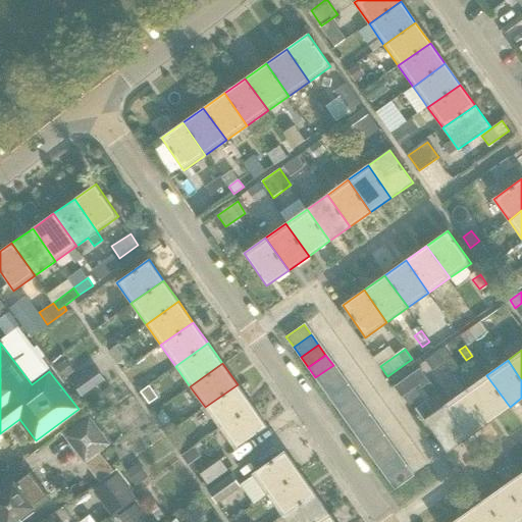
[(333,365),(315,377),(322,387),(341,375),(333,365)]
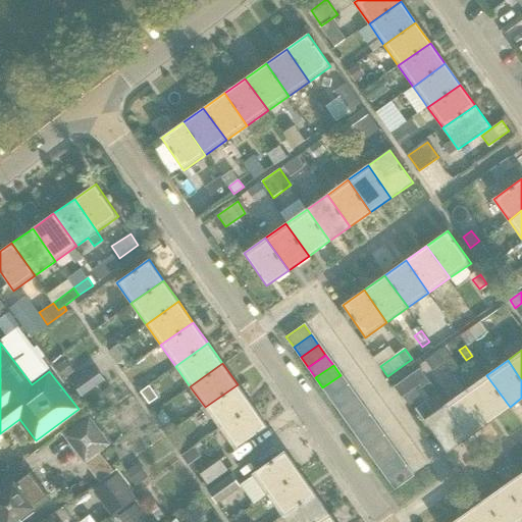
[(422,386),(429,381),(419,368),(396,385),(403,396),(420,383),(422,386)]
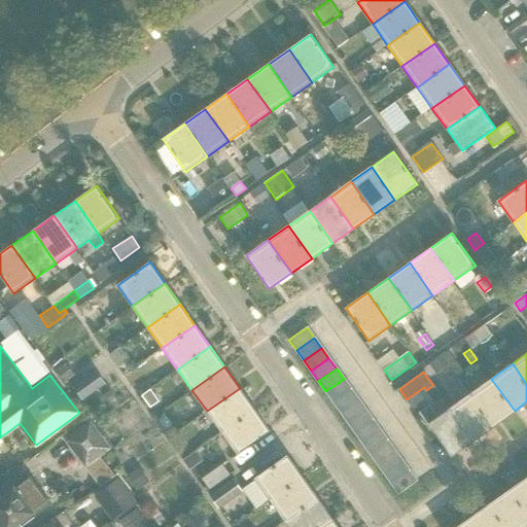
[(325,391),(332,401),(351,389),(344,379),(325,391)]
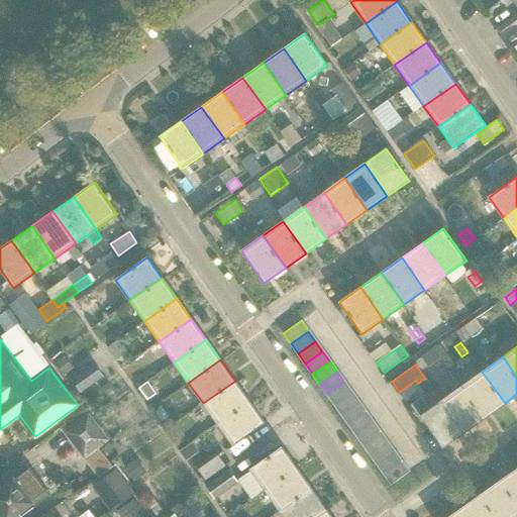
[(461,386),(485,418),(505,403),(482,372),(461,386)]
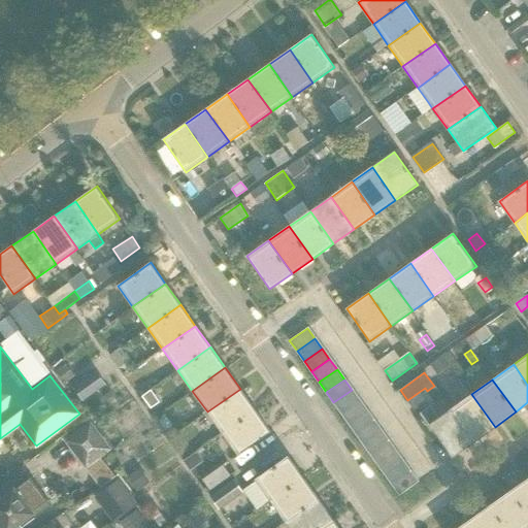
[(255,409),(240,389),(207,411),(222,433),(255,409)]
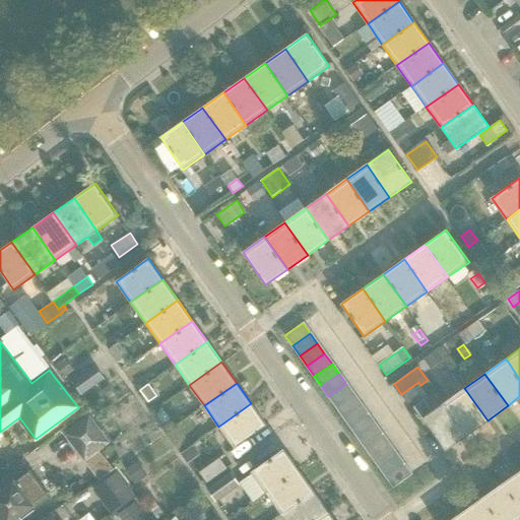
[(328,396),(335,406),(353,394),(346,384),(328,396)]
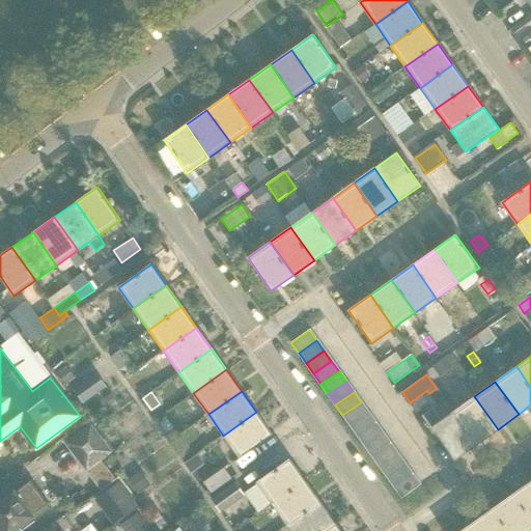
[(453,412),(476,444),(498,429),(474,396),(453,412)]
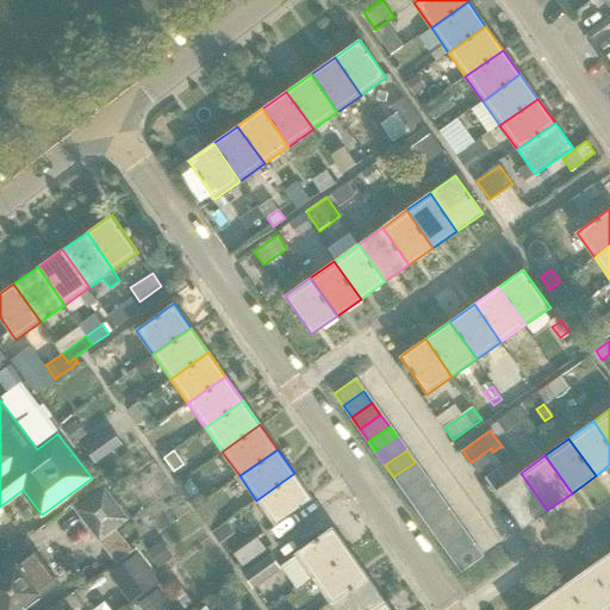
[(393,477),(402,489),(423,474),(415,462),(393,477)]
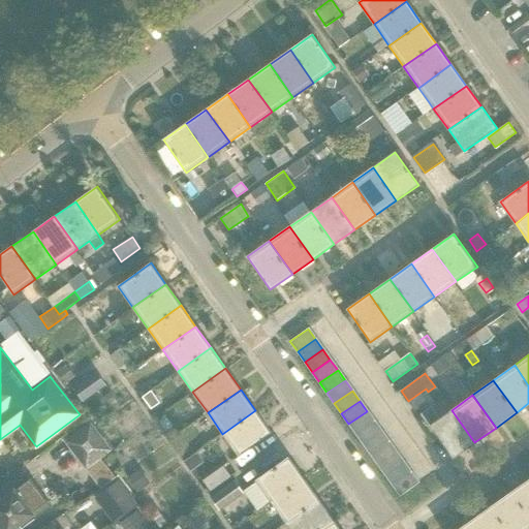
[(422,413),(453,458),(474,442),(452,410),(440,418),(431,406),(422,413)]
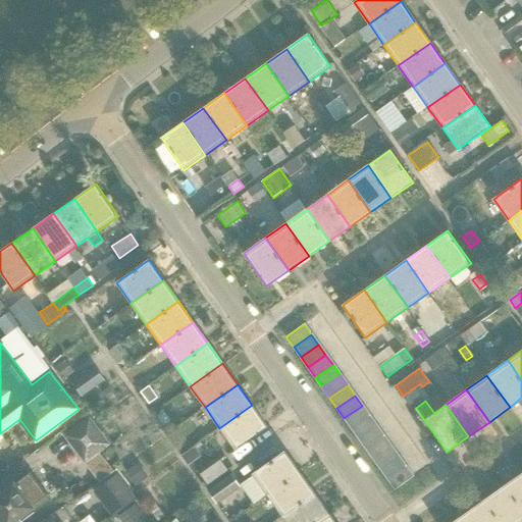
[(267,426),(252,405),(219,428),(235,449),(267,426)]
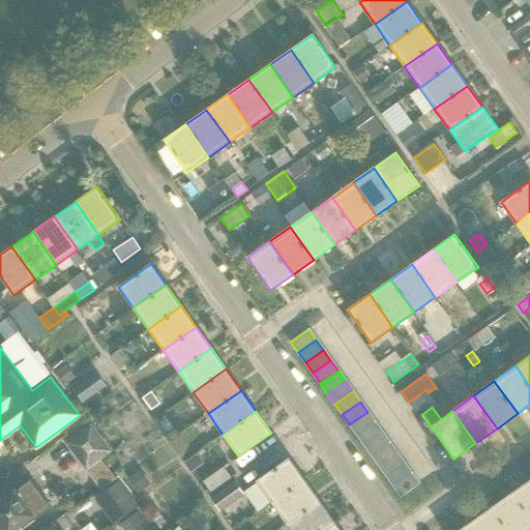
[(349,424),(356,435),(375,422),(367,412),(349,424)]
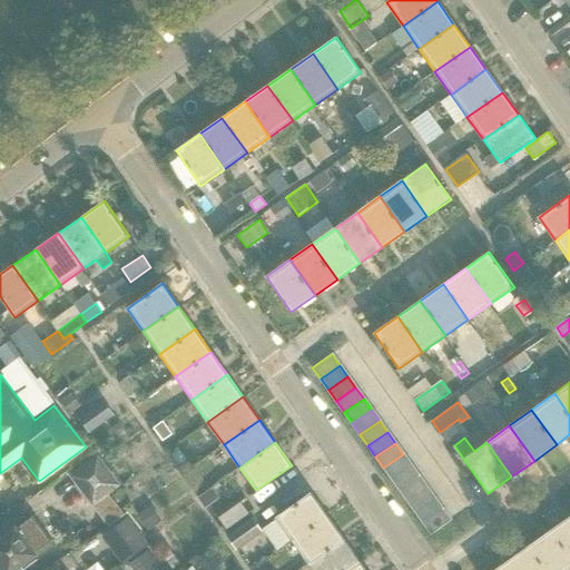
[(179,450),(173,454),(178,463),(185,459),(179,450)]
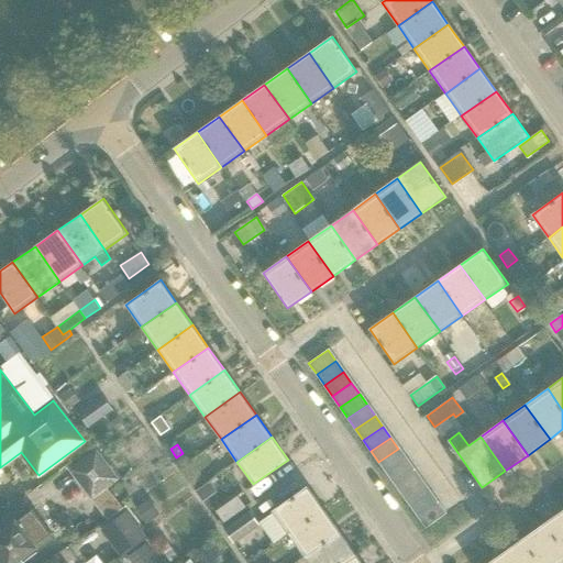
[(378,462),(386,473),(406,459),(398,449),(378,462)]
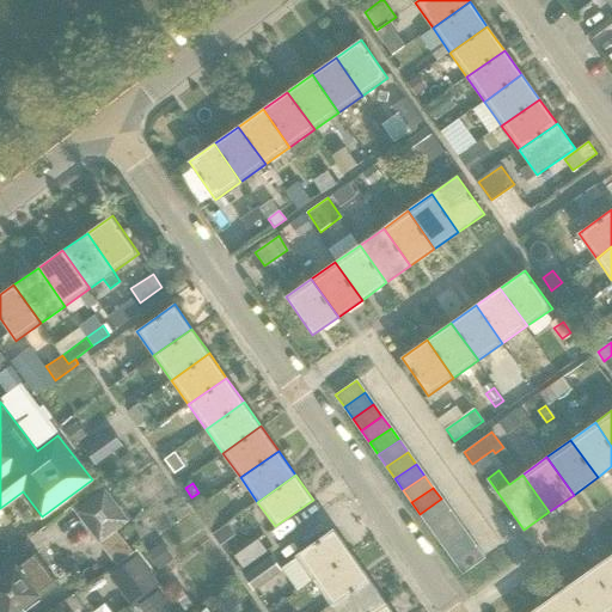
[(101,493),(77,512),(98,539),(122,520),(101,493)]
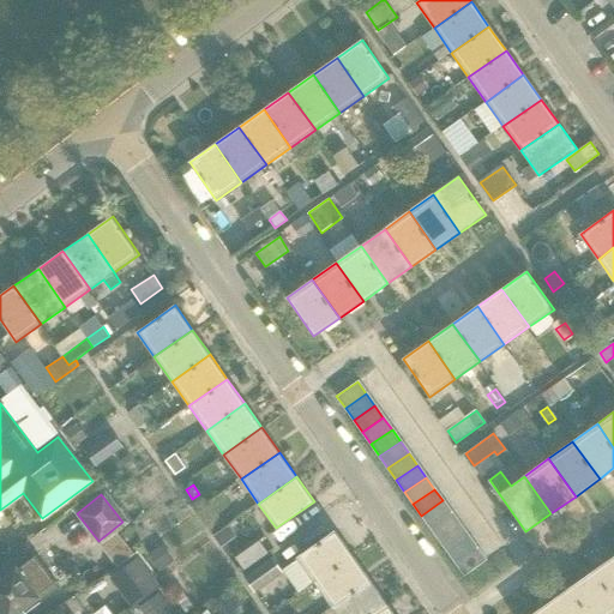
[(421,516),(429,528),(451,512),(443,500),(421,516)]
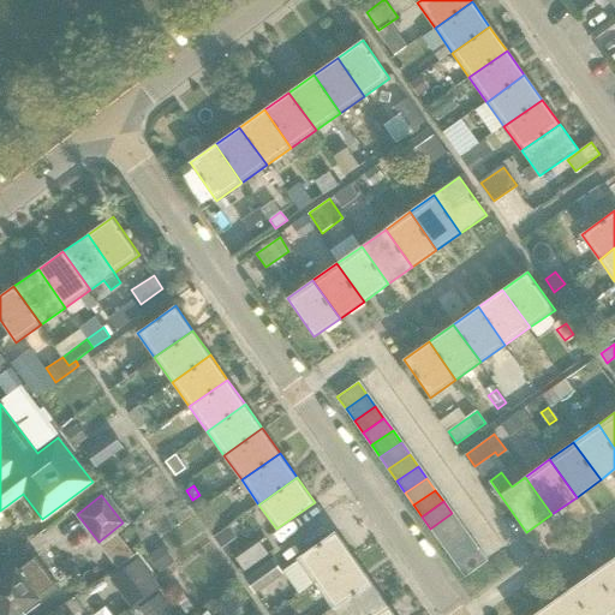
[(430,529),(440,541),(460,525),(452,513),(430,529)]
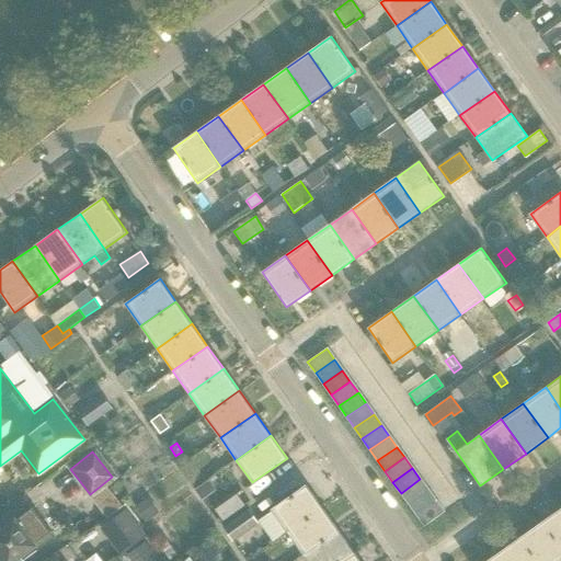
[(401,493),(409,504),(427,490),(420,479),(401,493)]
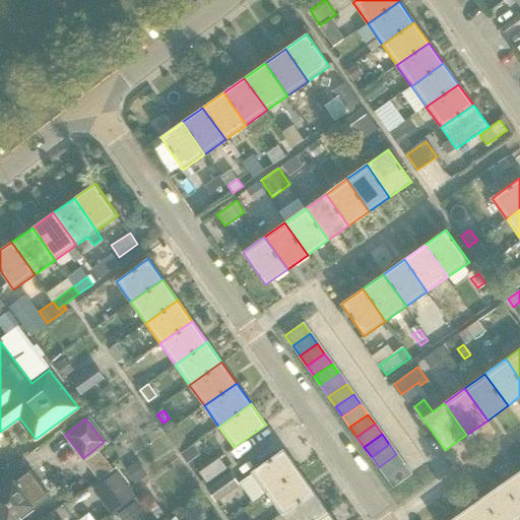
[(266,493),(299,470),(283,449),(251,471),(266,493)]
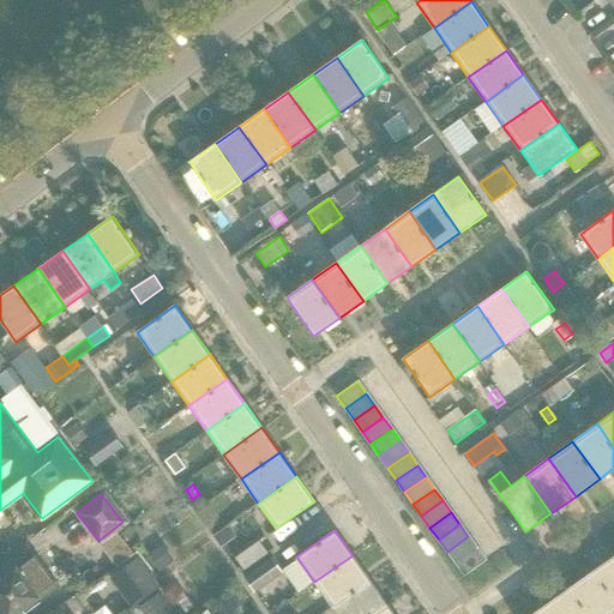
[(447,552),(456,564),(477,548),(468,536),(447,552)]
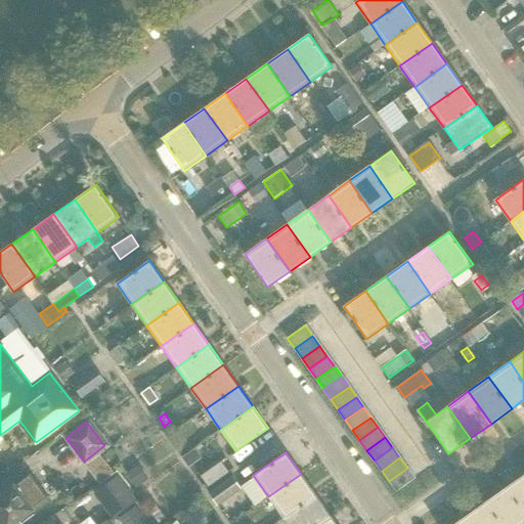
[(105,461),(92,472),(99,481),(114,470),(105,461)]
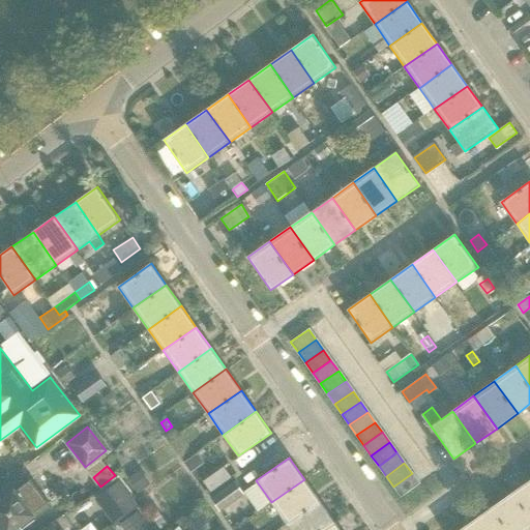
[(209,492),(230,477),(222,467),(201,481),(209,492)]
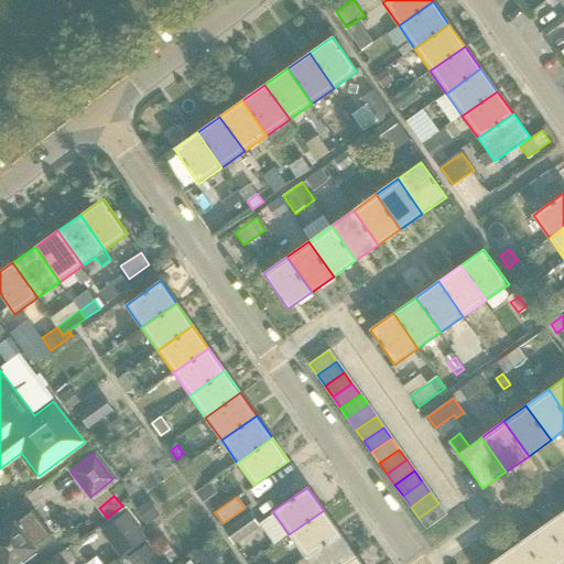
[(419,518),(426,529),(446,514),(438,503),(419,518)]
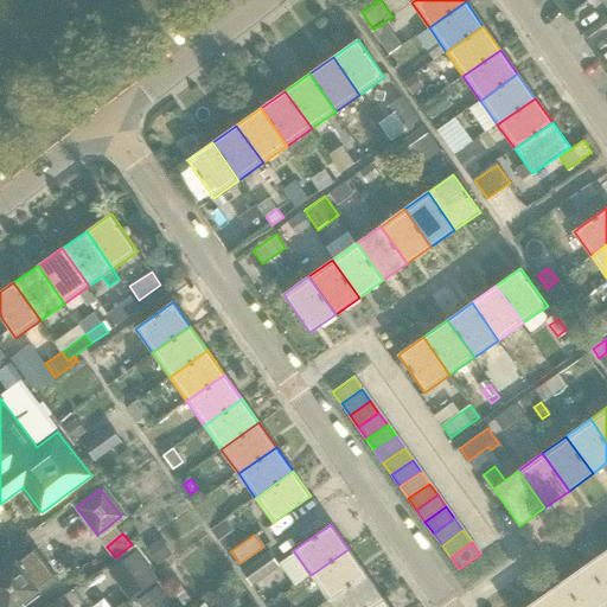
[(365,573),(349,549),(311,575),(328,600),(365,573)]
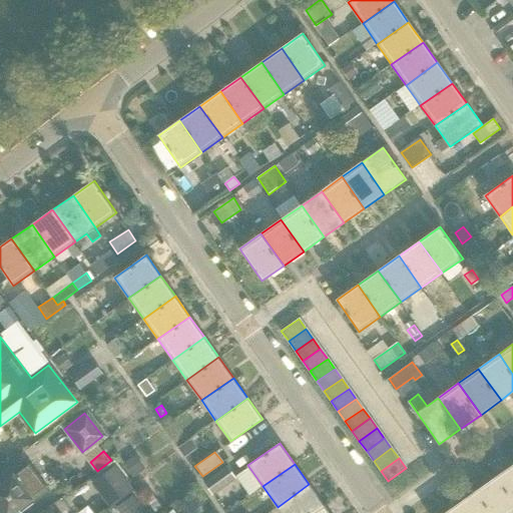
[(512,464),(495,478),(512,503),(512,464)]
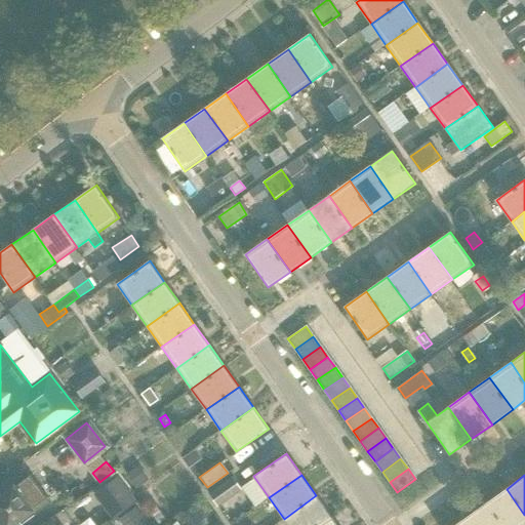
[(15,485),(0,496),(0,524),(8,524),(16,520),(19,524),(33,514),(48,502),(29,476),(24,479),(15,485)]
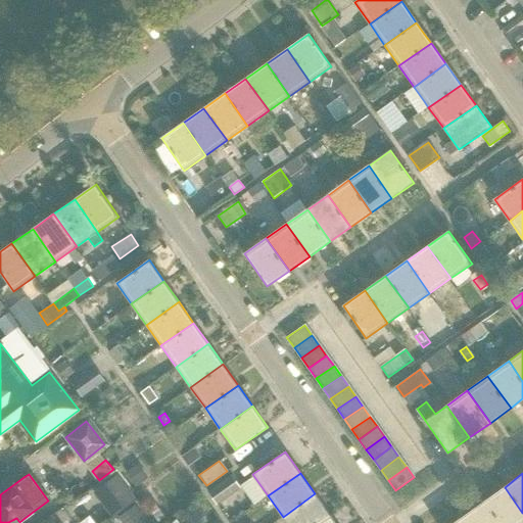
[(95,489),(114,514),(134,498),(114,474),(95,489)]
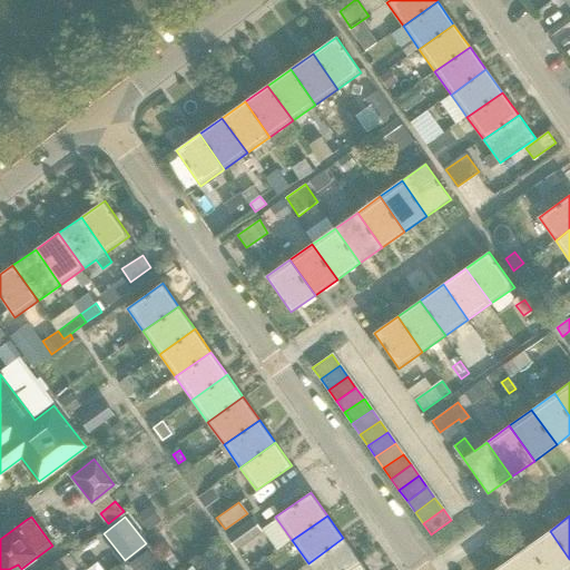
[(227,536),(235,548),(262,530),(253,518),(227,536)]
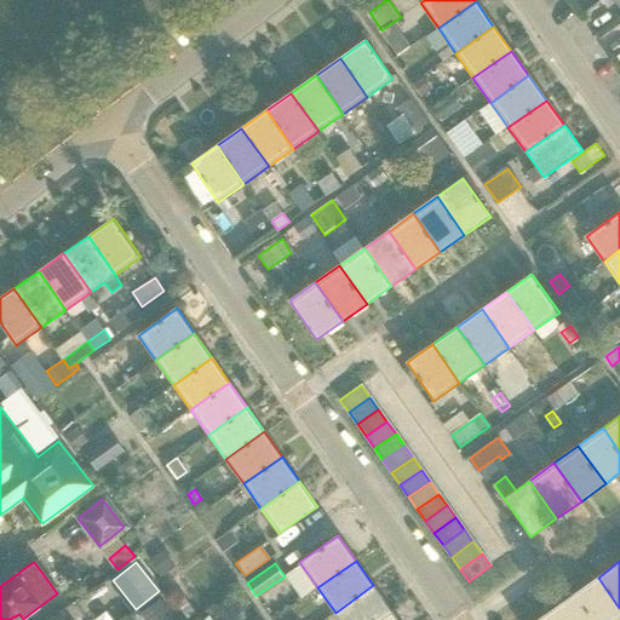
[(574,595),(591,619),(618,619),(619,619),(619,608),(598,578),(574,595)]
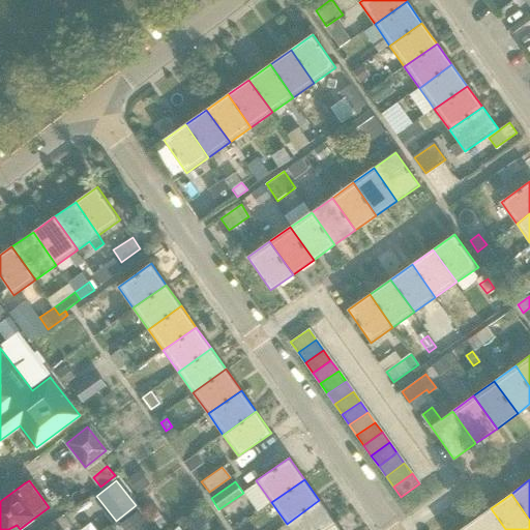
[(322,529),(334,522),(319,500),(287,524),(291,529),(322,529)]
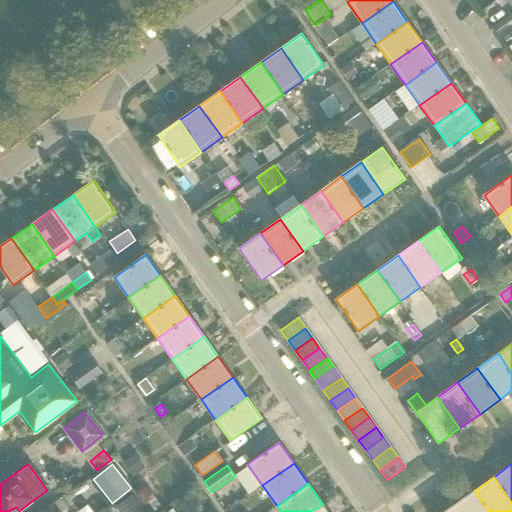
[(453,505),(457,511),(488,511),(474,491),(453,505)]
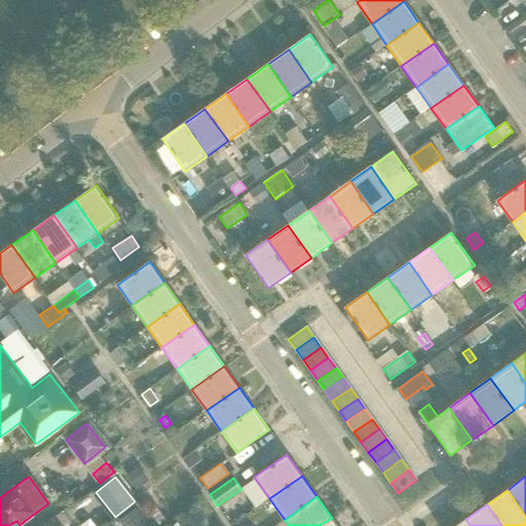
[(147,525),(134,509),(119,520),(123,525),(147,525)]
